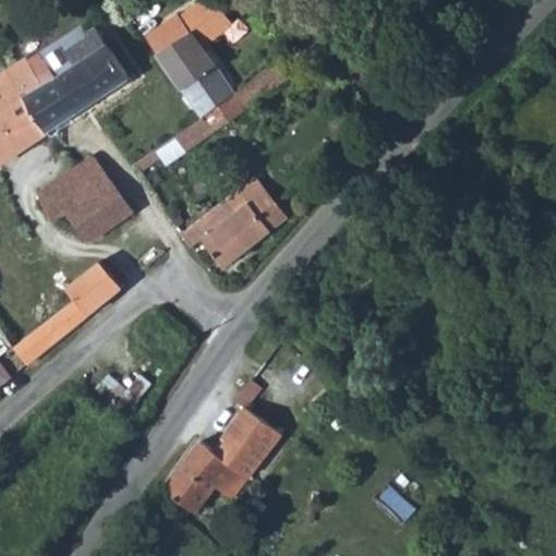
[(202,48),(231,25),(210,0),(201,0),(180,17),(180,16),(164,27),(174,43),(156,55),(201,119),(234,95),(233,94),(202,48)]
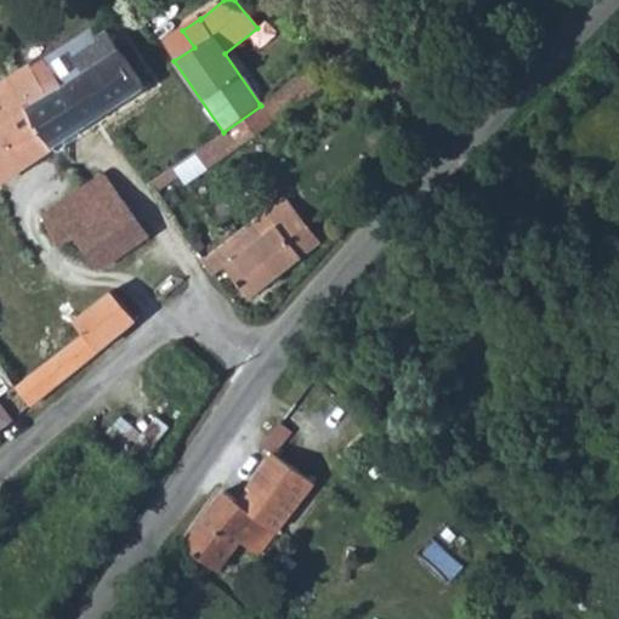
[(62,90),(87,126),(143,90),(118,51),(107,33),(96,39),(90,29),(30,68),(52,97),(62,90)]
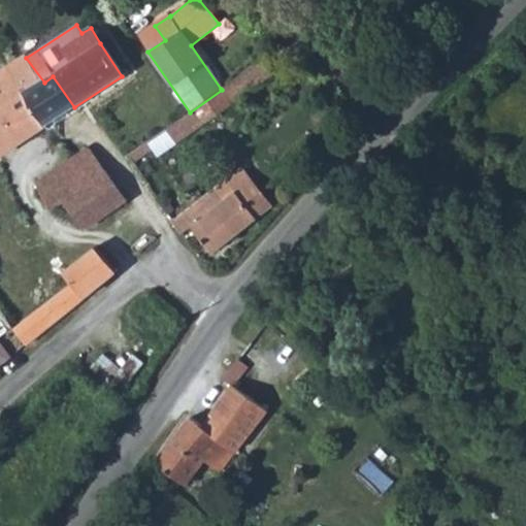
[(165,40),(155,26),(137,37),(148,52),(165,40)]
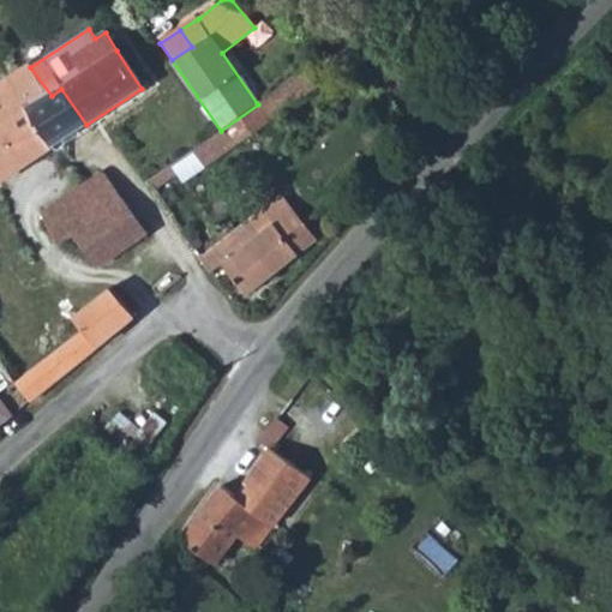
[(270,123),(318,85),(305,66),(257,103),(258,105),(270,123)]
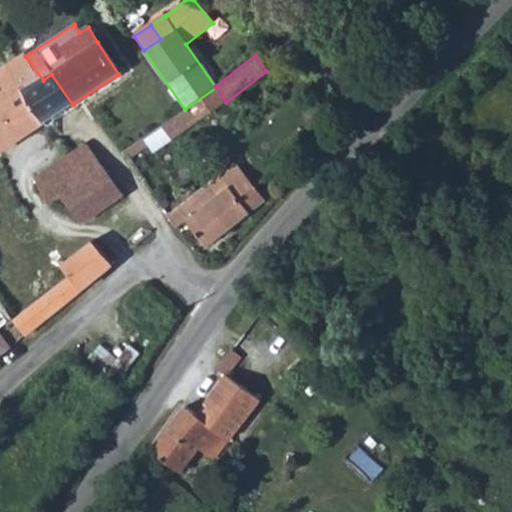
[(0,152),(72,104),(51,74),(43,80),(25,56),(0,70),(0,152)]
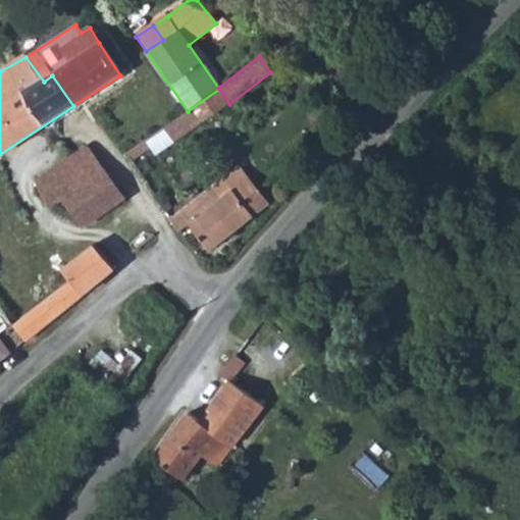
[(188,111),(197,124),(229,104),(219,89),(188,111)]
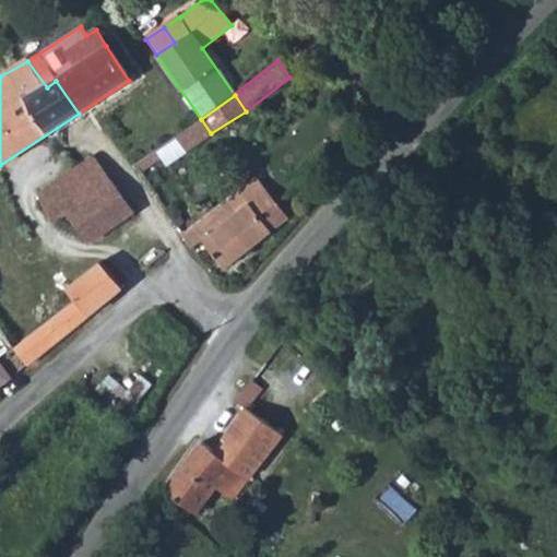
[(175,138),(184,152),(211,133),(201,119),(187,129),(175,138)]
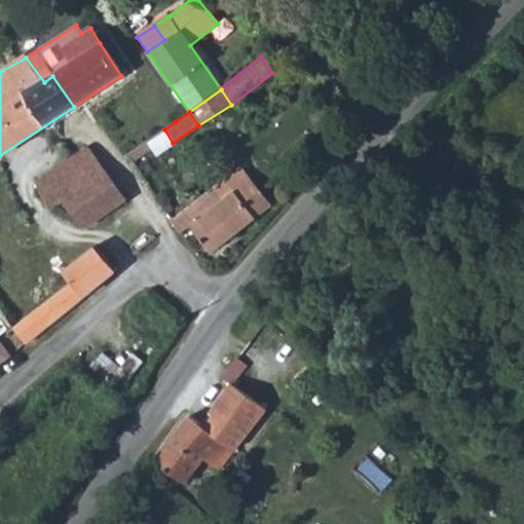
[(151,148),(155,154),(173,143),(164,129),(147,141),(151,148)]
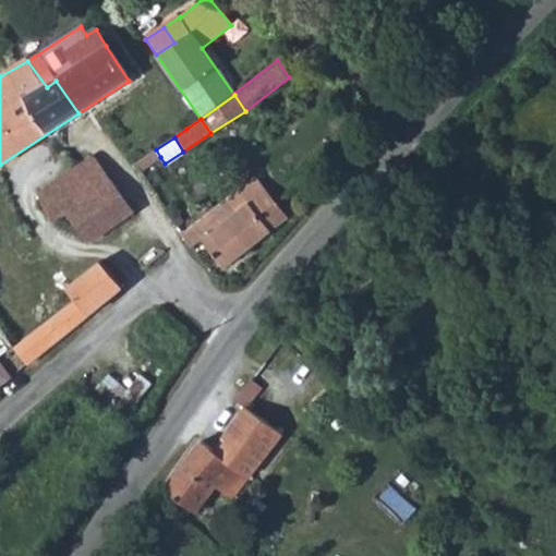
[(137,171),(160,157),(156,149),(133,166),(137,171)]
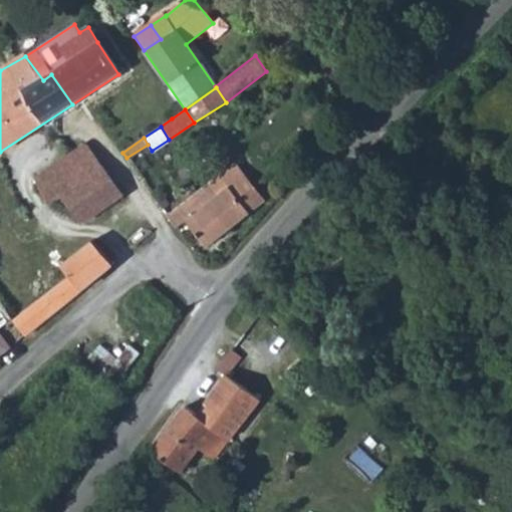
[(58,220),(80,250),(91,242),(81,225),(59,195),(100,167),(85,146),(83,145),(35,178),(34,180),(47,204),(40,209),(52,224),(58,220)]
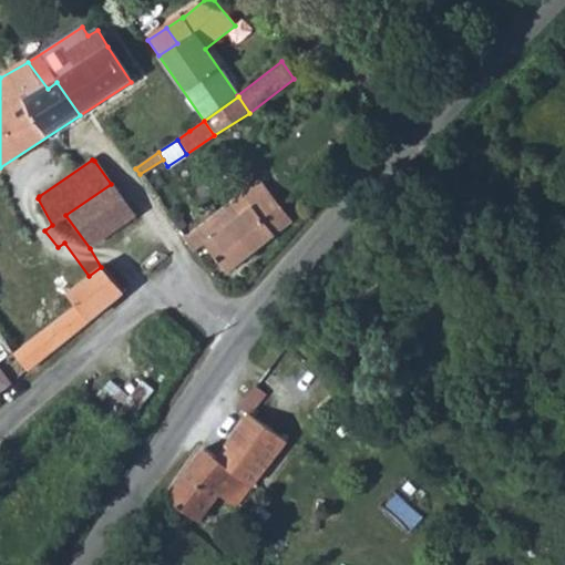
[(227,273),(291,223),(259,182),(229,205),(228,205),(188,236),(184,236),(182,238),(185,243),(193,253),(205,245),(227,273)]
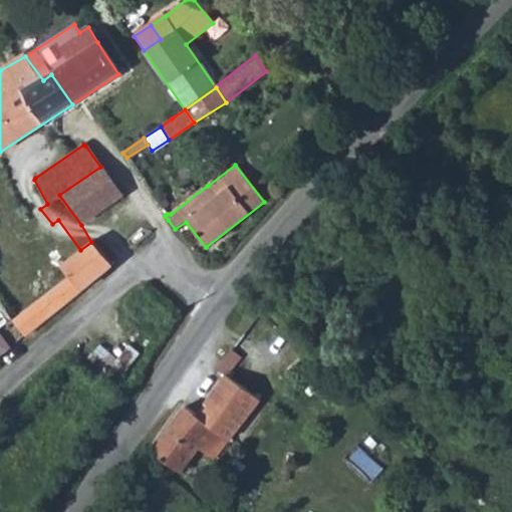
[(59,195),(81,225),(122,197),(100,167),(59,195)]
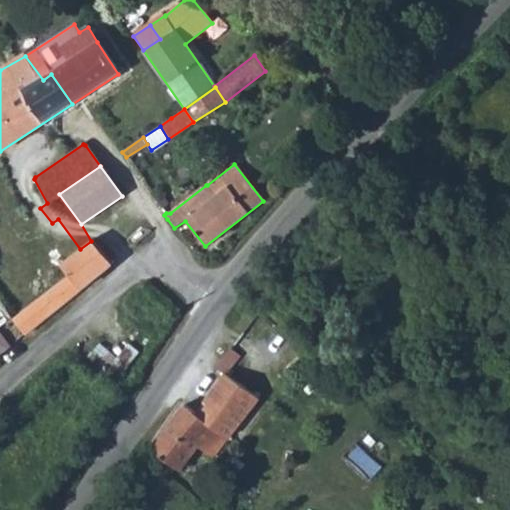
[(13,320),(25,335),(39,323),(111,265),(91,241),(80,249),(60,265),(69,275),(66,278),(26,309),(13,320)]
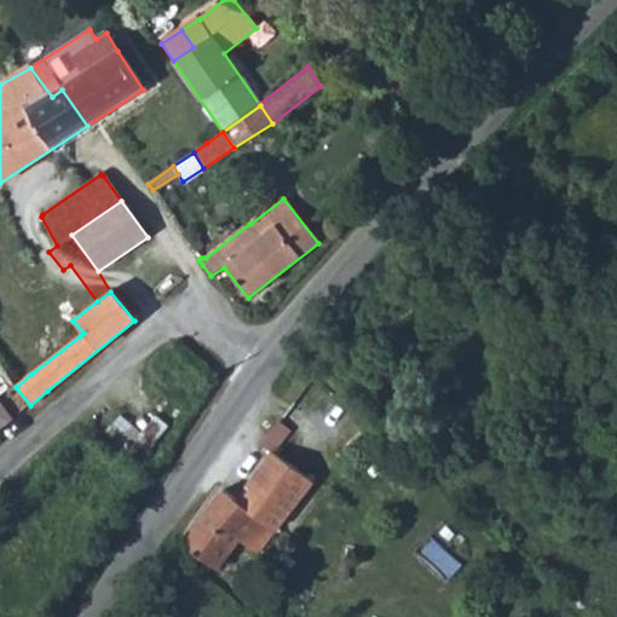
[(0,431),(12,421),(0,405),(0,431)]
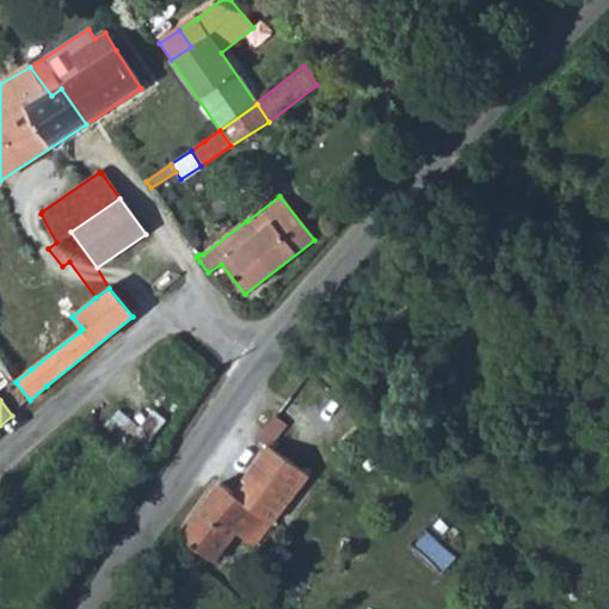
[(179,537),(213,563),(235,534),(252,548),(308,477),(268,447),(268,449),(243,483),(247,486),(238,499),(220,485),(179,537)]
